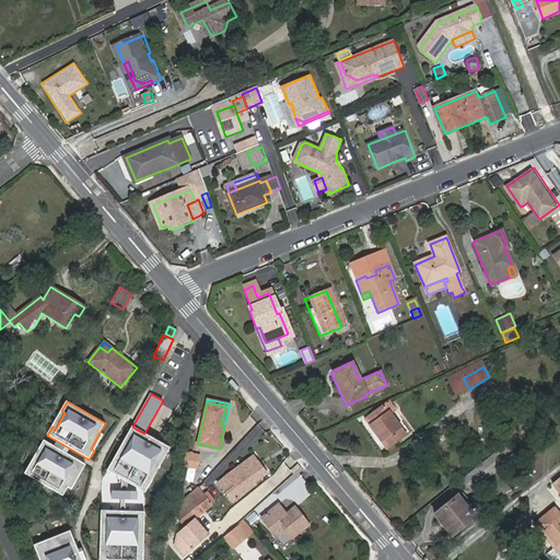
[(388,411),(384,406),(365,420),(370,426),(386,412),(388,411)]
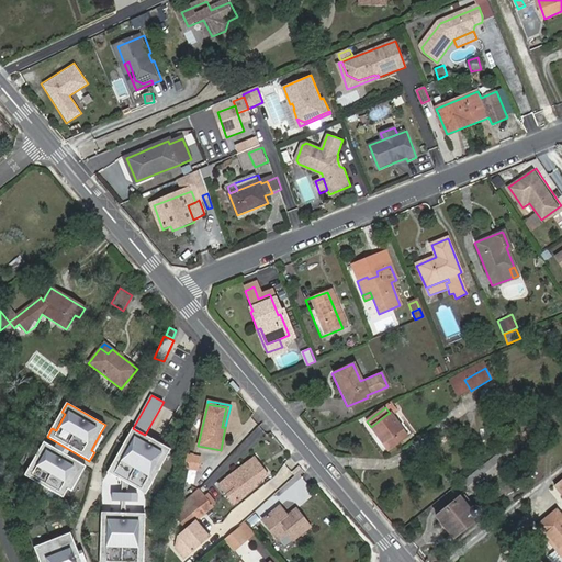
[(65,414),(62,412),(52,428),(56,430),(65,414)]
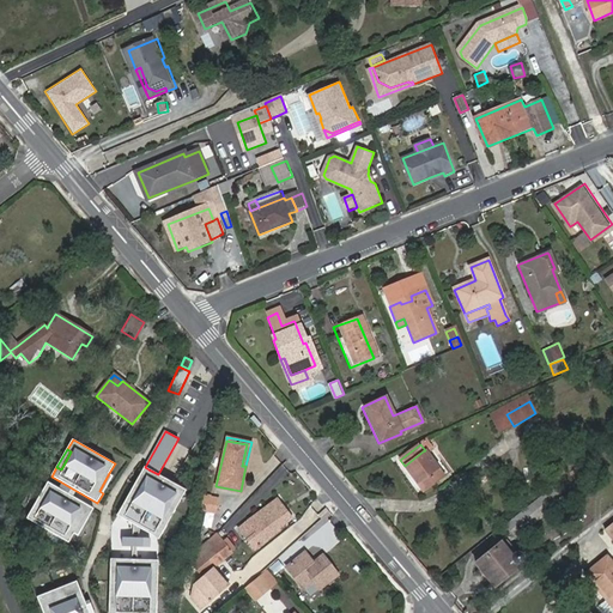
[(423,491),(442,475),(434,465),(429,459),(423,451),(405,466),(404,466),(423,491)]
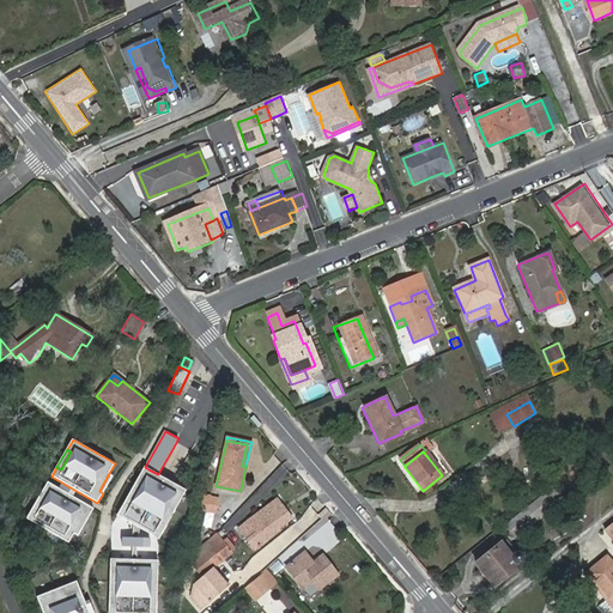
[(145,467),(139,478),(143,480),(149,469),(145,467)]
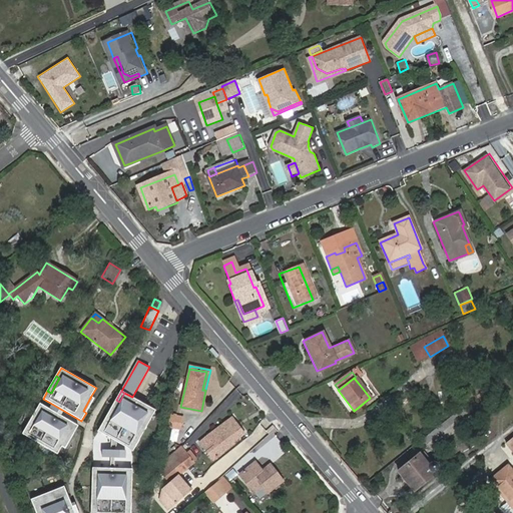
[(132,397),(124,393),(119,402),(116,400),(104,421),(107,422),(101,433),(130,449),(136,438),(139,440),(151,419),(148,418),(152,409),(132,397)]
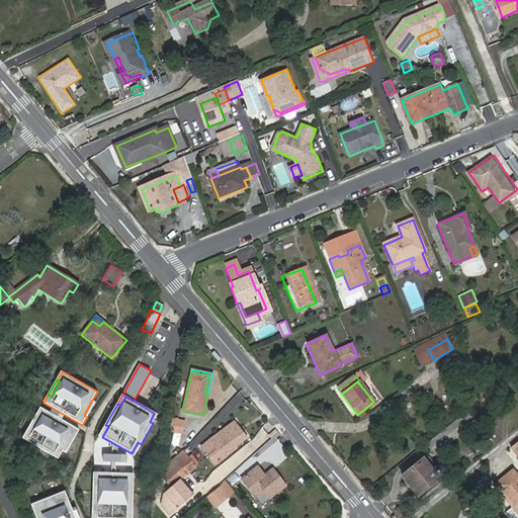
[(96,402),(92,400),(84,415),(87,417),(96,402)]
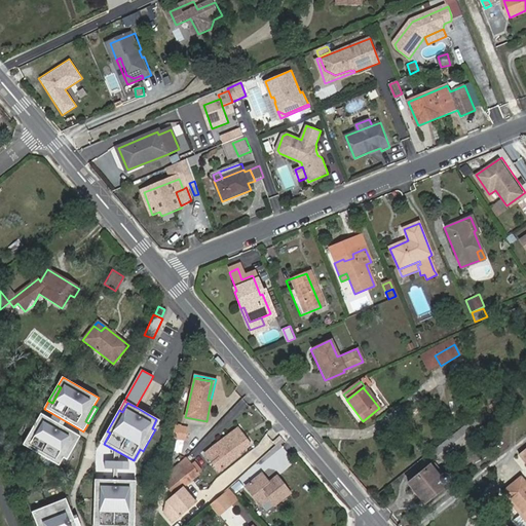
[(80,437),(41,413),(37,421),(40,423),(31,439),(28,437),(23,445),(60,465),(64,458),(73,443),(76,445),(80,437)]
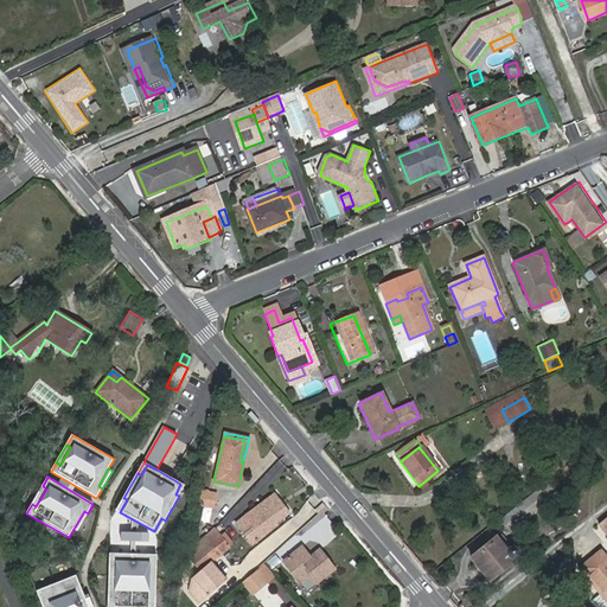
[(185,486),(180,484),(176,494),(179,496),(185,486)]
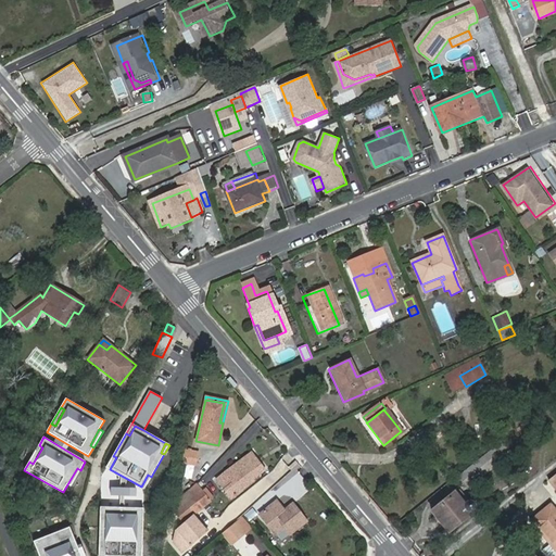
[(42,447),(39,445),(29,462),(33,464),(42,447)]
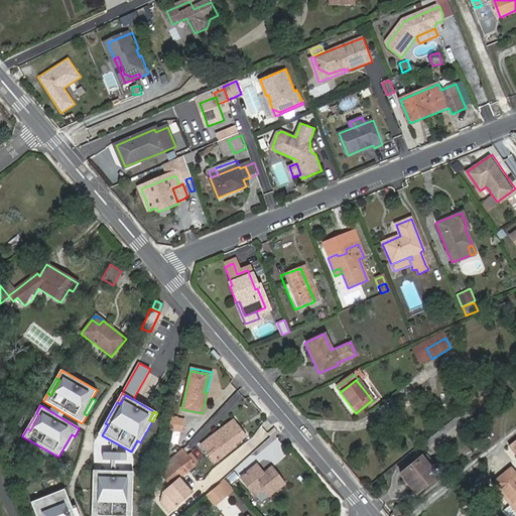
[(182,419),(169,417),(167,428),(180,430),(182,419)]
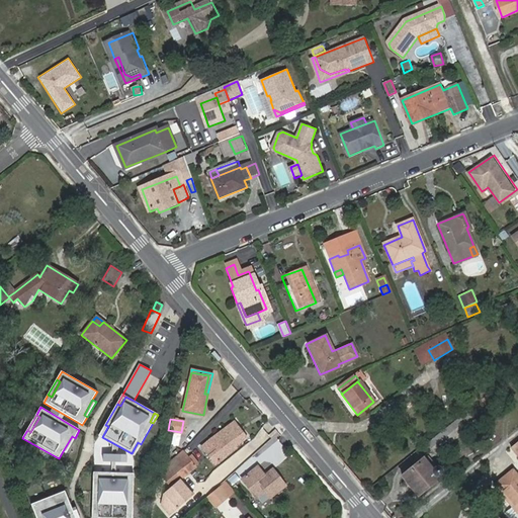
[(455,440),(468,430),(460,420),(447,431),(455,440)]
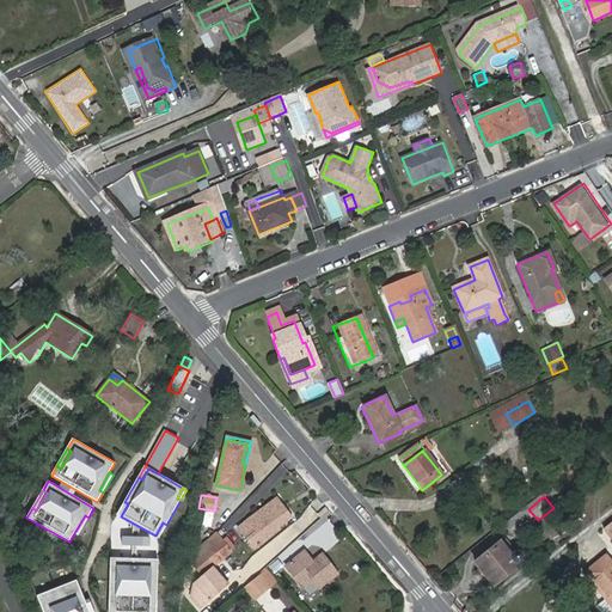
[(248,520),(256,531),(264,542),(267,539),(265,539),(279,528),(277,527),(291,518),(276,499),(248,520)]
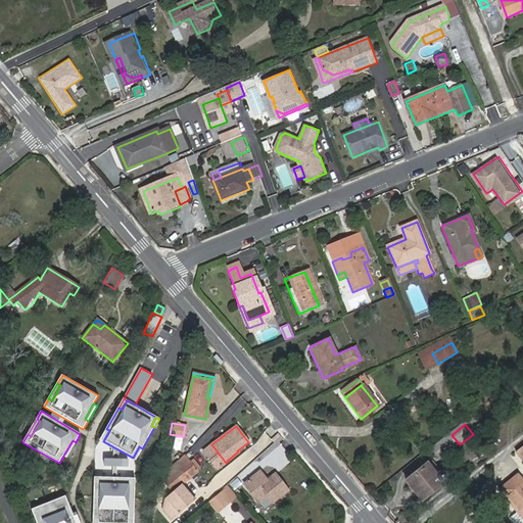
[(109,430),(106,429),(100,439),(103,441),(109,430)]
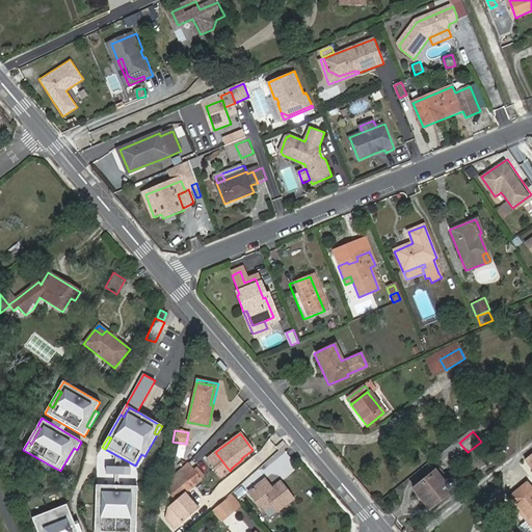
[(77,450),(74,448),(64,463),(68,466),(77,450)]
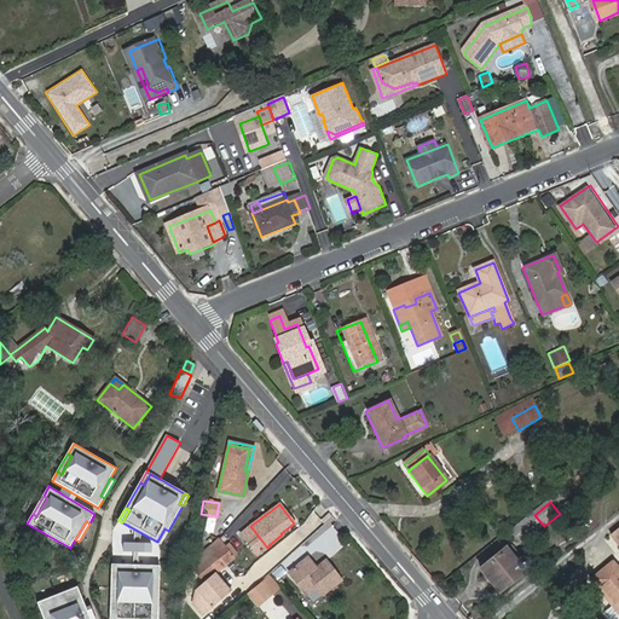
[(168,531),(165,528),(157,542),(161,544),(168,531)]
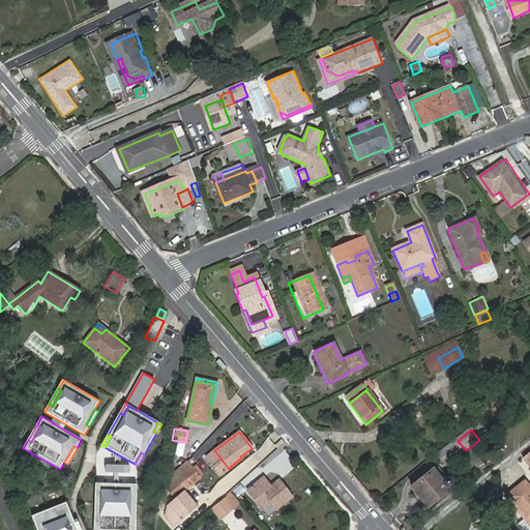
[(229,469),(222,460),(213,467),(221,475),(229,469)]
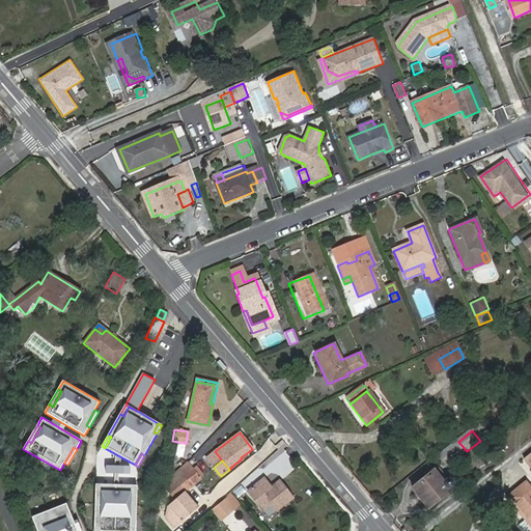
[(191,467),(188,463),(177,471),(180,475),(186,471),(191,467)]
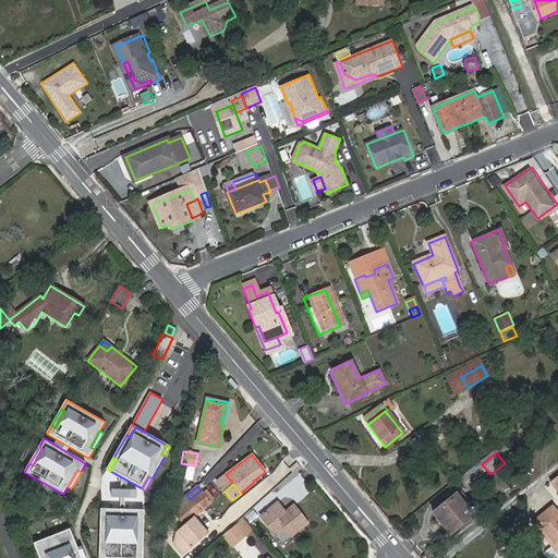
[(183,505),(191,513),(197,514),(205,508),(195,495),(190,499),(183,505)]
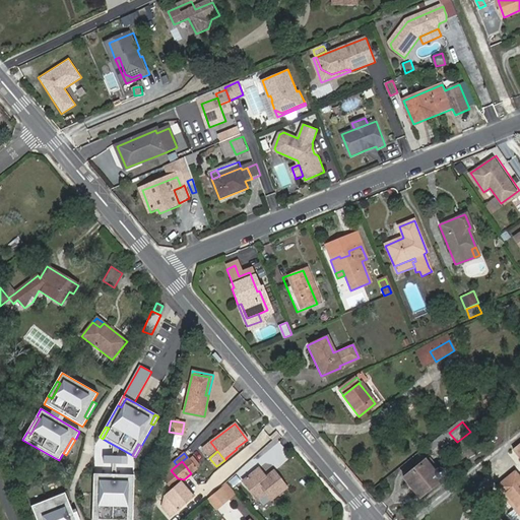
[(410,484),(419,497),(439,481),(441,479),(442,477),(442,474),(440,471),(438,470),(434,471),(433,472),(425,463),(402,479),(408,486),(410,484)]
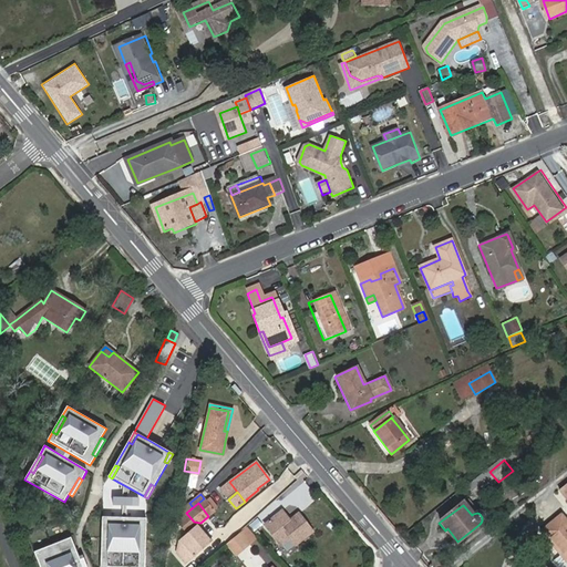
[(235,516),(241,524),(249,517),(243,509),(235,516)]
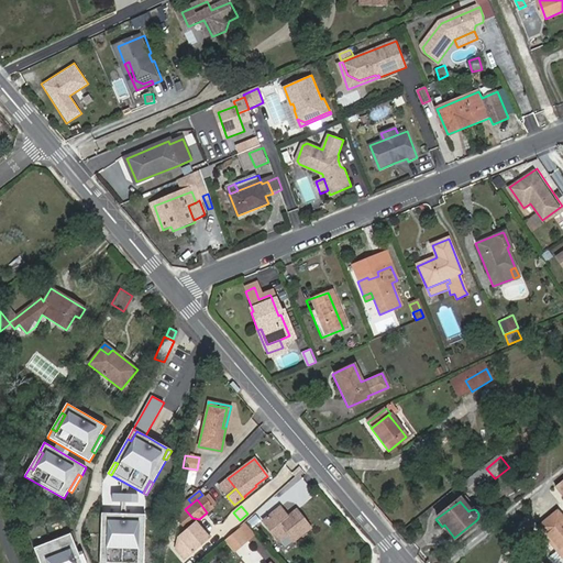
[(263,521),(279,542),(288,536),(294,541),(310,528),(297,509),(288,517),(280,507),(263,521)]
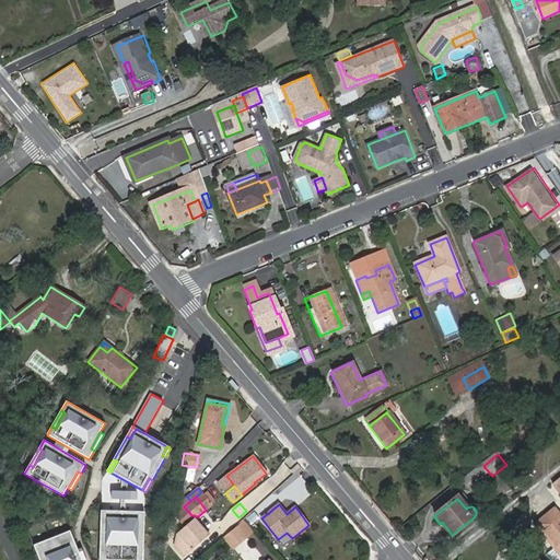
[(184,506),(176,512),(184,522),(191,515),(184,506)]
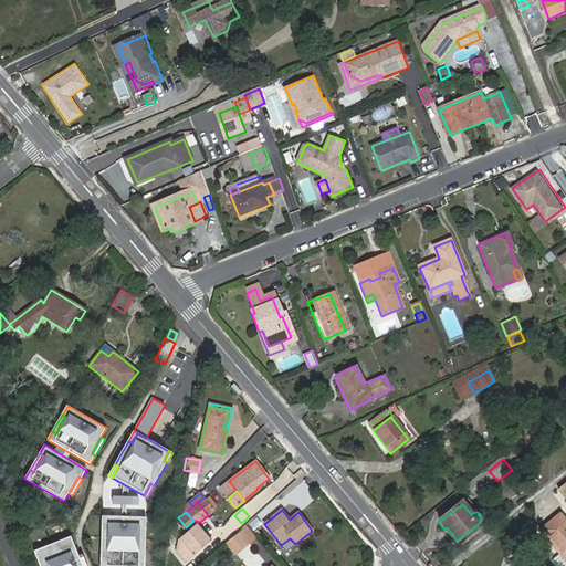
[(559,554),(565,562),(565,522),(559,514),(540,531),(559,554)]
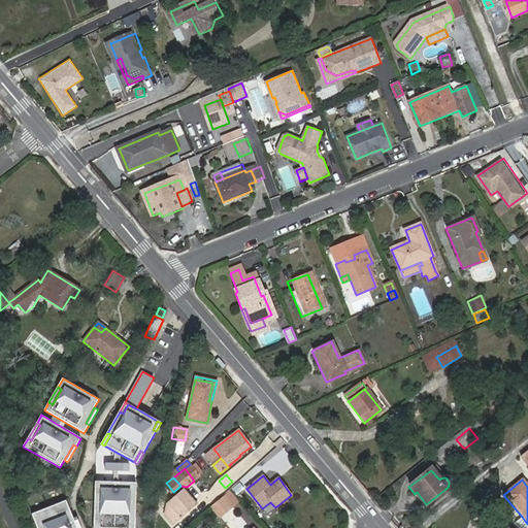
[(98,517),(97,527),(131,527),(132,518),(135,518),(136,493),(132,493),(133,483),(99,482),(99,492),(95,492),(94,517),(98,517)]
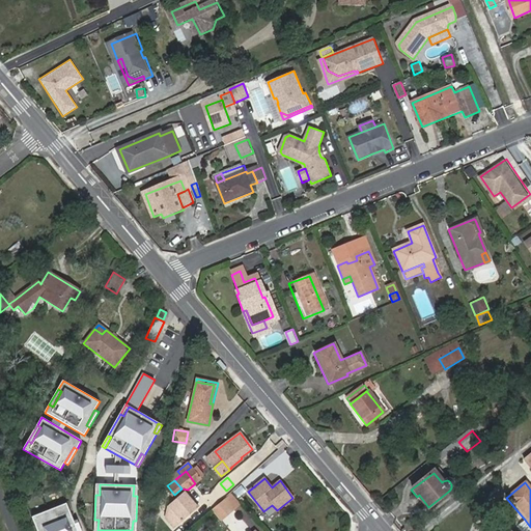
[(183,493),(168,505),(165,520),(174,529),(197,508),(191,501),(190,502),(186,498),(186,496),(183,493)]
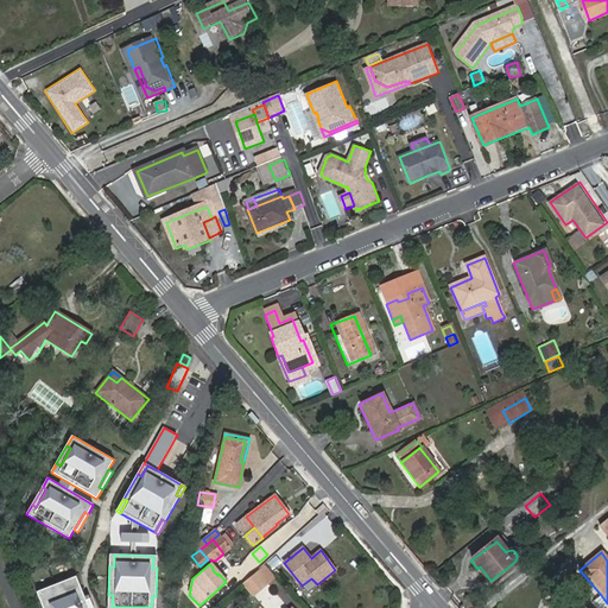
[(488,583),(491,581),(480,567),(477,569),(488,583)]
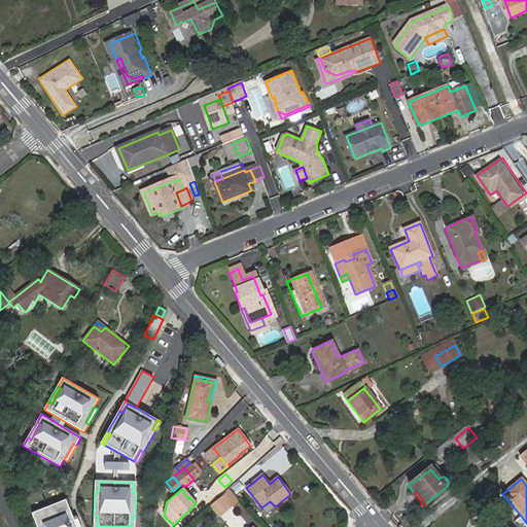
[(223,494),(210,506),(219,517),(233,505),(223,494)]
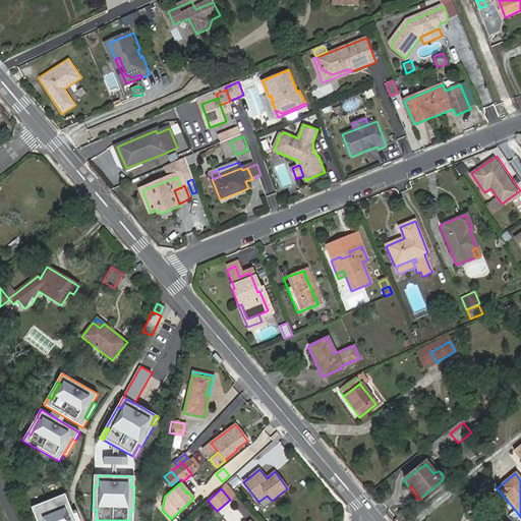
[(75,520),(65,494),(57,498),(58,501),(42,508),(41,504),(32,507),(37,520),(75,520)]
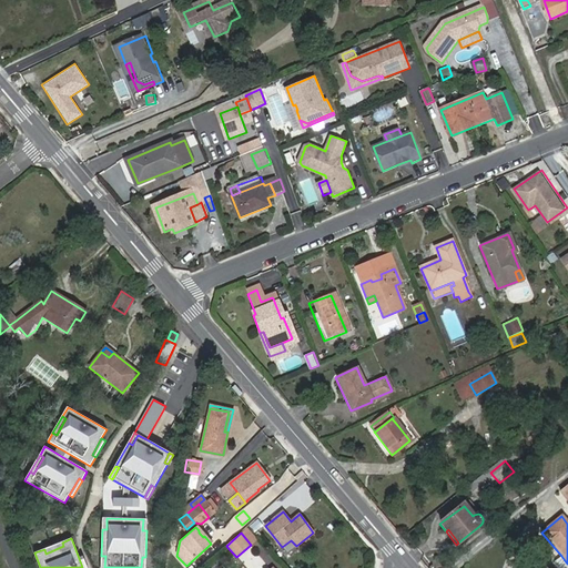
[(62,543),(44,549),(46,554),(63,546),(62,543)]
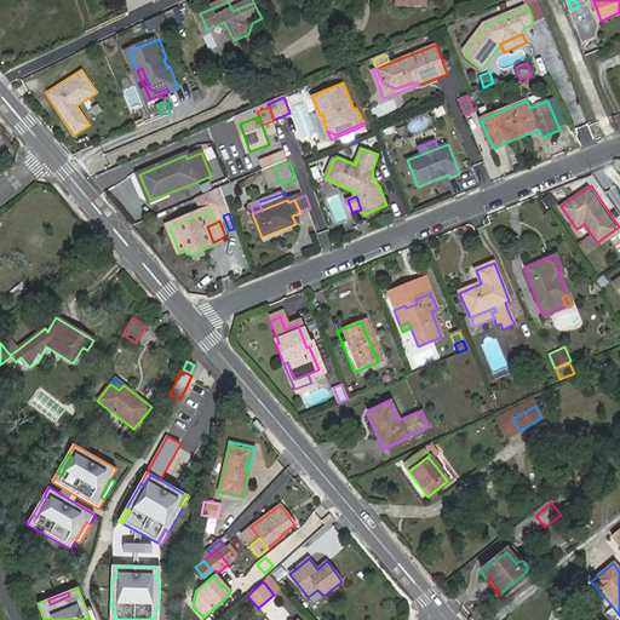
[(619,615),(613,607),(604,613),(609,619),(615,619),(619,616),(619,615)]
